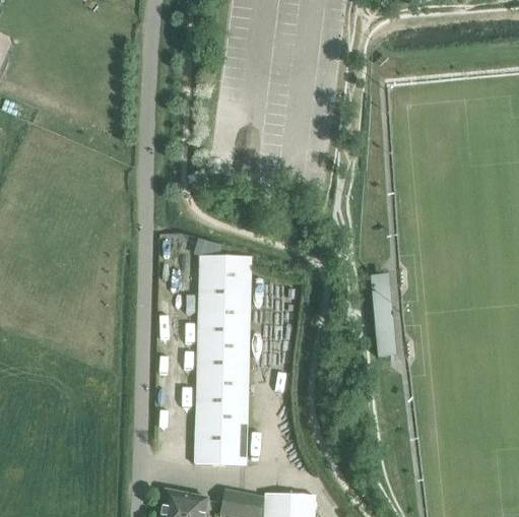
[(246,463),(251,257),(199,255),(194,462),(246,463)]
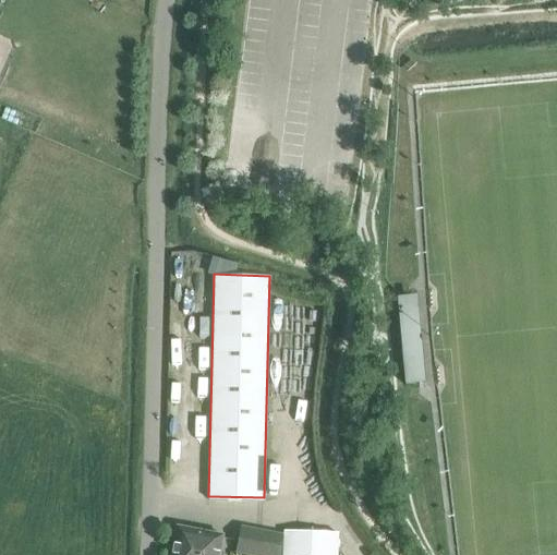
[(419,292),(397,294),(408,382),(430,379),(419,292)]
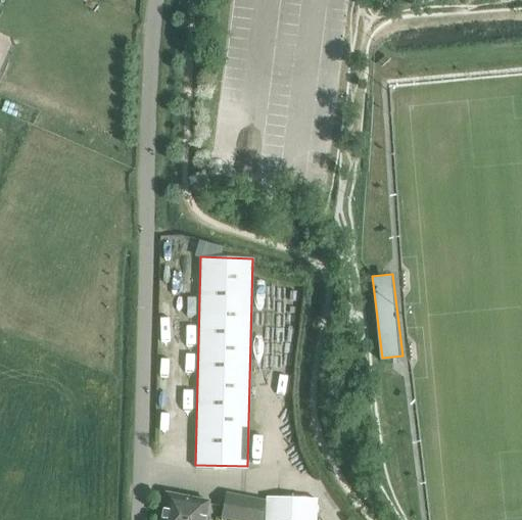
[(161,519),(204,519),(208,500),(167,491),(161,519)]
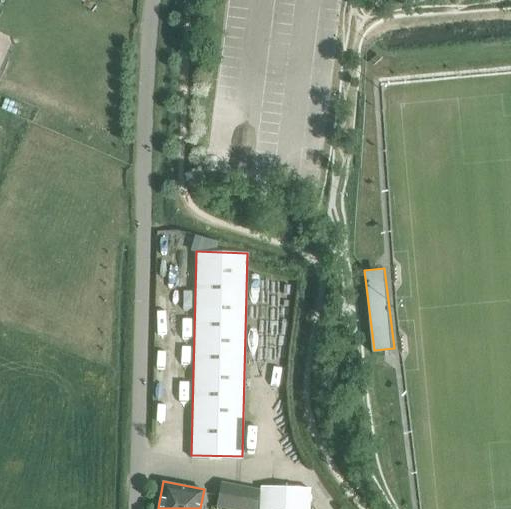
[(219,494),(217,504),(244,508),(253,508),(258,488),(221,481),(219,494)]
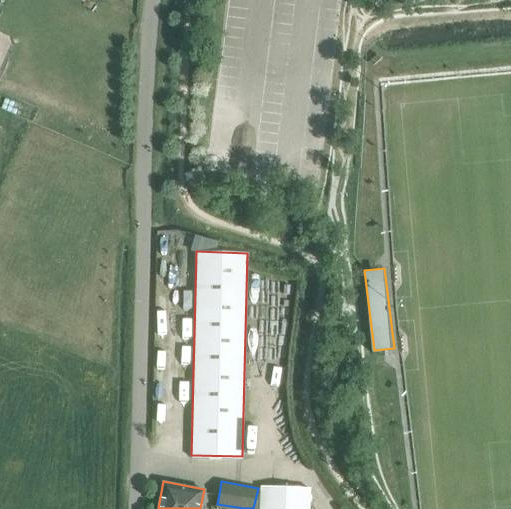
[(310,508),(312,487),(260,484),(260,488),(258,488),(253,508),(310,508)]
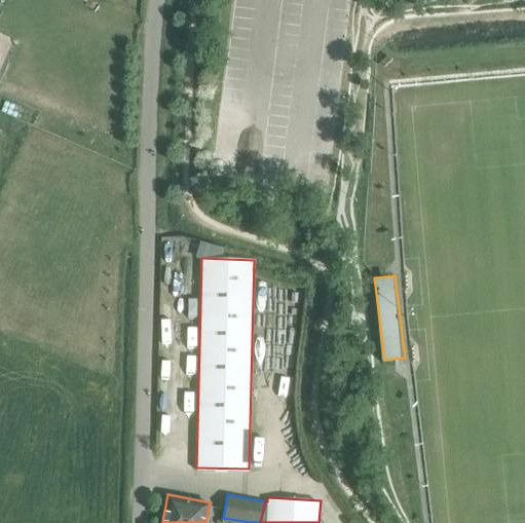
All buildings are outlined.
